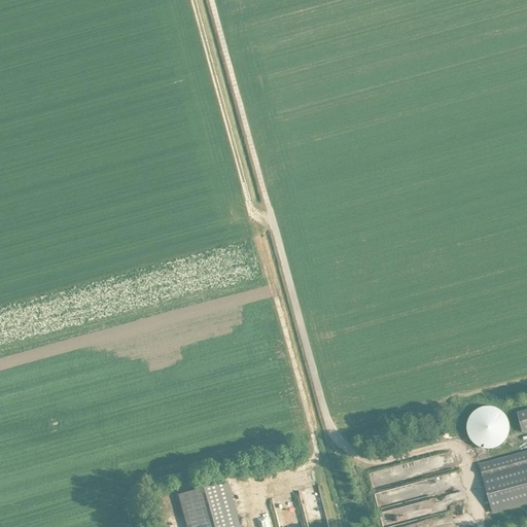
[(467,437),(469,441),(472,443),(475,445),(478,447),(482,448),(485,448),(489,448),(492,447),(496,445),(499,443),(501,441),(503,437),(505,434),(505,433),(506,430),(506,426),(506,423),(505,419),(503,416),(501,413),(499,411),(496,408),(493,407),(489,406),(486,406),(482,406),(479,407),(475,409),(471,411),(469,413),(467,416),(465,419),(464,423),(464,426),(465,430),(465,433),(467,437)]
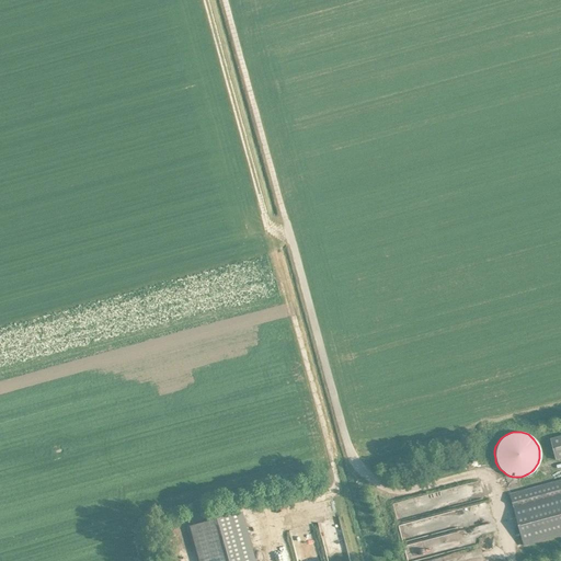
[(553,458),(560,456),(560,434),(548,437),(553,458)]
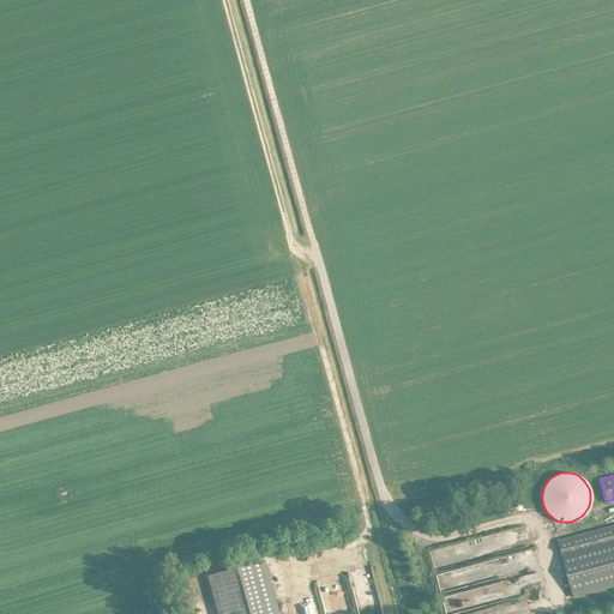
[(572,596),(613,583),(613,523),(557,539),(572,596)]
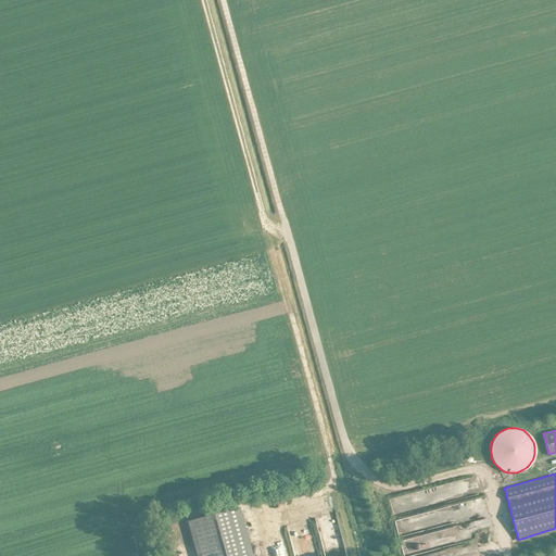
[(402,489),(380,493),(384,514),(386,513),(390,534),(391,533),(394,551),(419,546),(416,530),(446,523),(446,518),(429,521),(426,505),(405,509),(404,504),(426,498),(424,484),(402,489)]
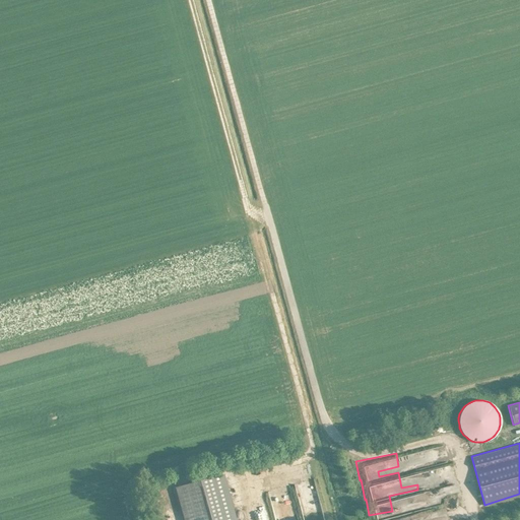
[(234,519),(221,473),(173,486),(182,519),(234,519)]
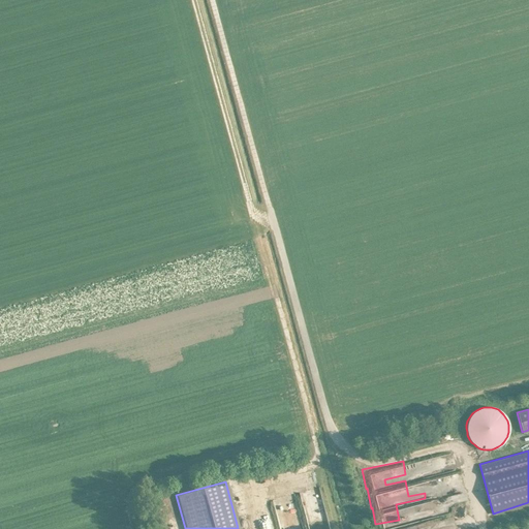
[(173,489),(168,491),(175,507),(179,506),(173,489)]
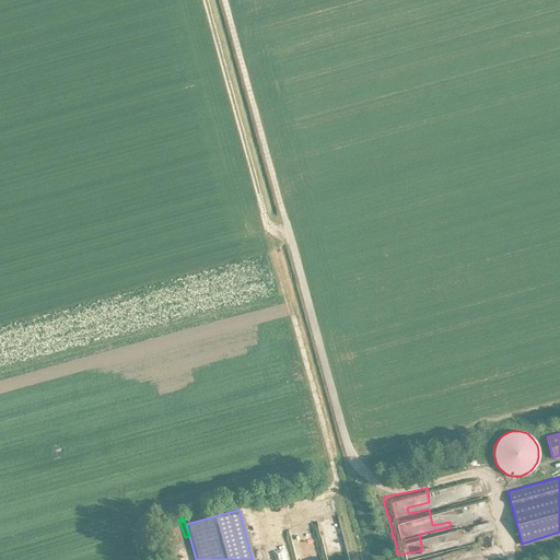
[(276,517),(266,518),(266,531),(277,531),(276,517)]
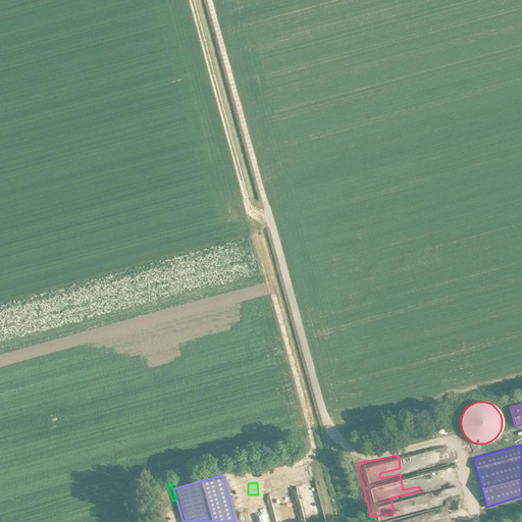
[(304,504),(315,503),(313,484),(302,485),(304,504)]
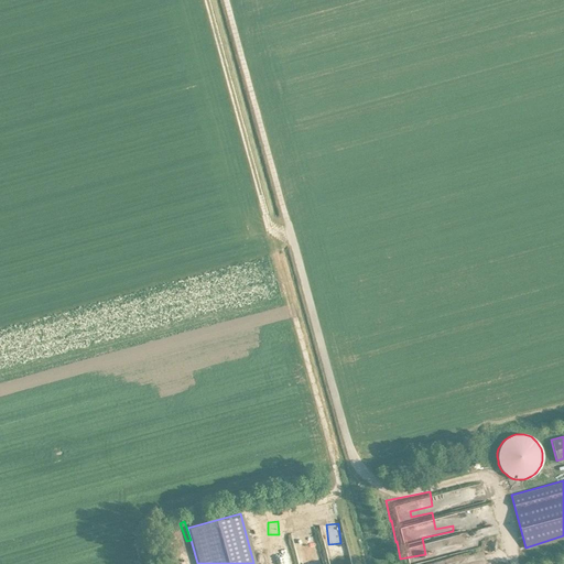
[(318,542),(327,541),(324,527),(315,529),(318,542)]
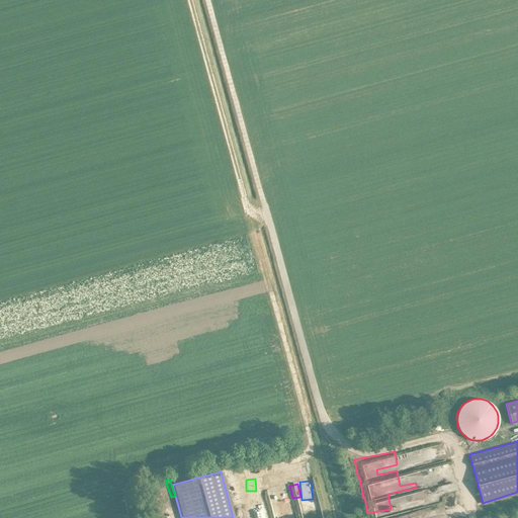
[(402,517),(435,517),(441,517),(437,502),(401,512),(402,517)]
